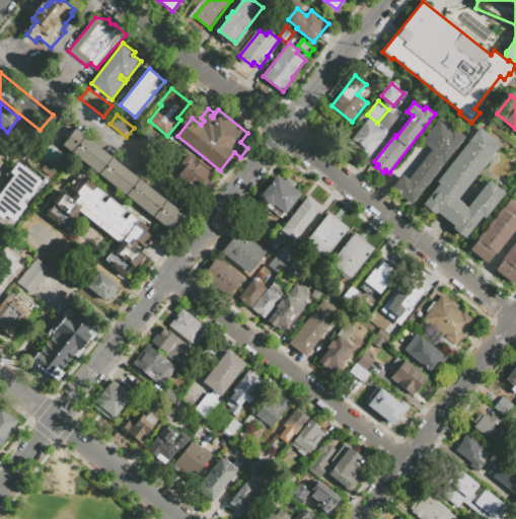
[(369,158),(350,142),(370,117),(380,126),(378,129),(387,135),(369,158)]
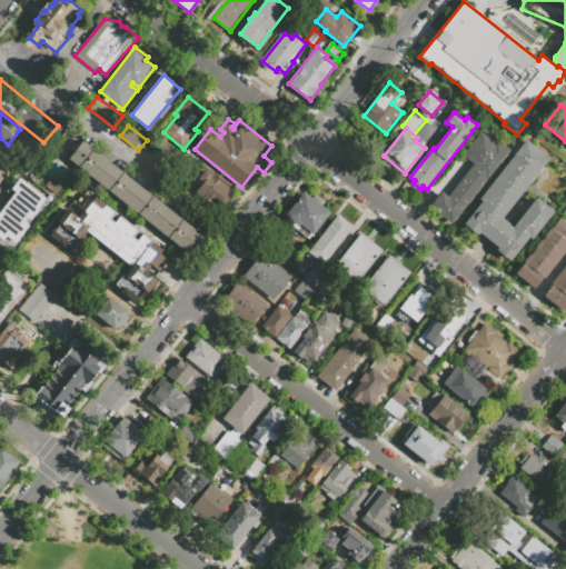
[(453,223),(430,207),(443,191),(449,196),(475,163),(464,155),(482,131),(495,141),(497,138),(512,149),(453,223)]
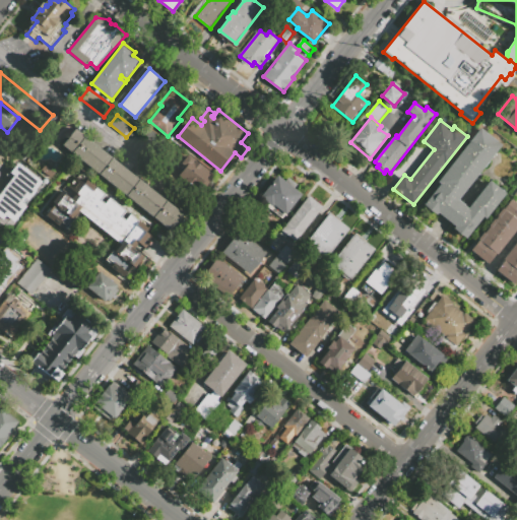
[(492,180),(508,193),(488,217),(486,216),(468,238),(455,228),(457,225),(440,212),(439,213),(426,203),(442,183),(439,181),(481,128),(503,145),(459,199),(469,207),(492,180)]
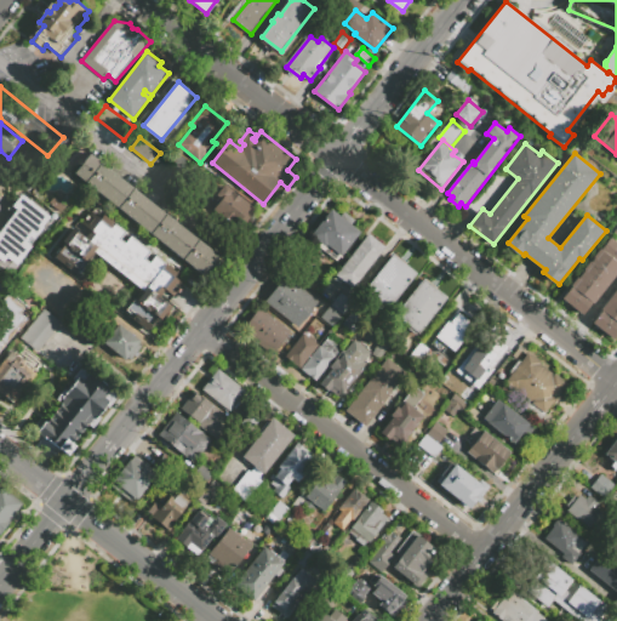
[(75,174),(91,154),(221,257),(205,277),(75,174)]
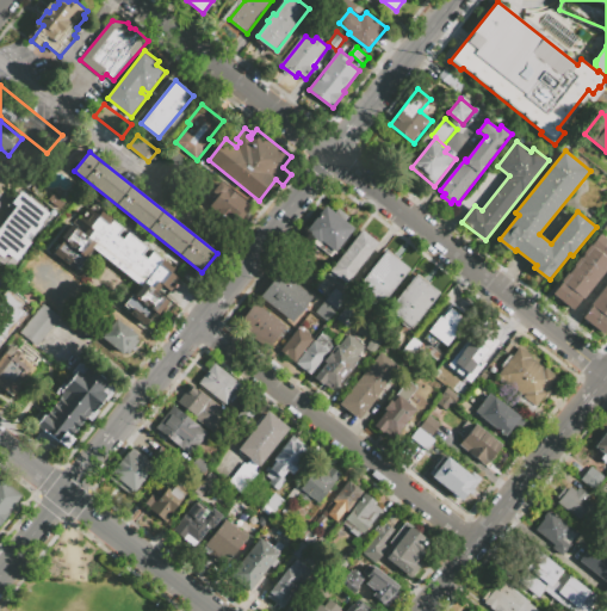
[(234,227),(209,209),(218,196),(214,192),(222,181),(251,203),(234,227)]
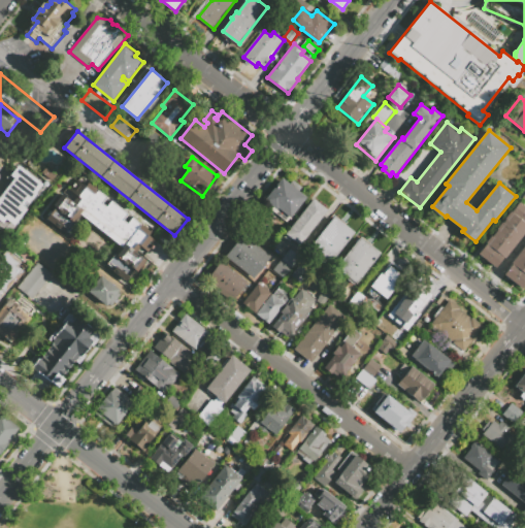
[(159,171),(165,162),(173,168),(167,177),(159,171)]
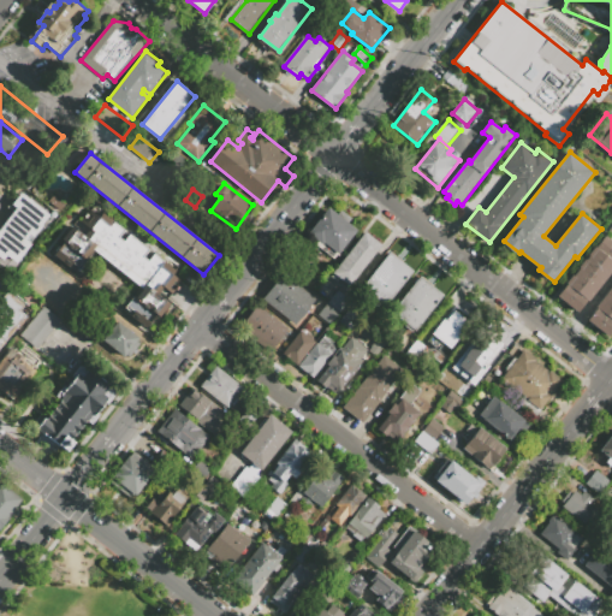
[(21,191),(51,214),(42,224),(43,225),(30,242),(33,244),(13,270),(1,260),(3,258),(0,255),(0,227),(16,207),(11,205),(21,191)]
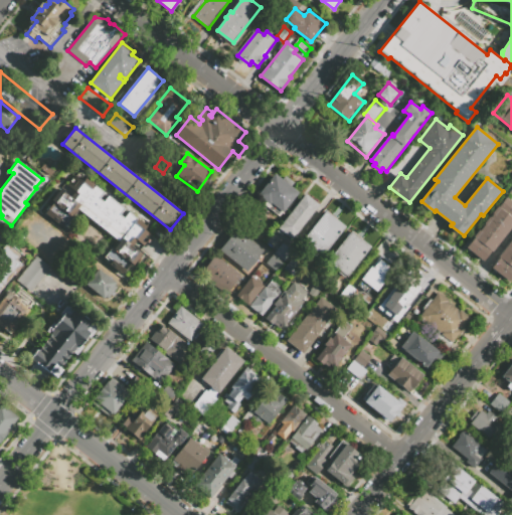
[(300,193),(284,212),(272,202),(271,204),(260,195),(277,174),(283,180),(287,175),(297,183),(293,187),(300,193)]
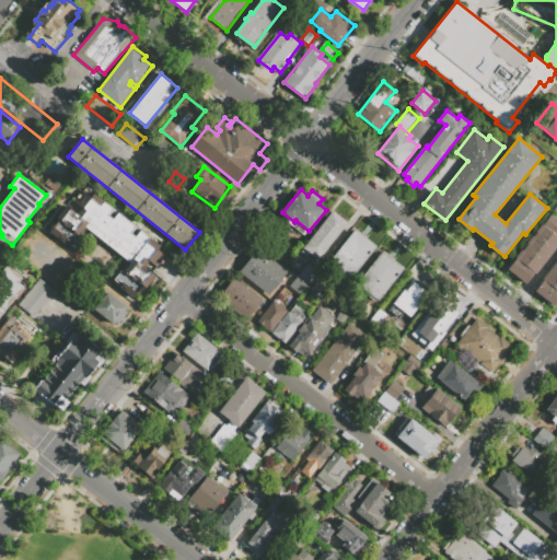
[(53,228),(51,226),(67,207),(80,217),(85,210),(82,207),(91,197),(102,206),(105,201),(116,209),(111,217),(115,219),(119,212),(138,226),(132,234),(137,236),(141,230),(160,244),(143,265),(154,273),(144,286),(142,283),(132,296),(119,286),(122,283),(114,277),(122,267),(127,270),(132,264),(86,228),(73,244),(67,238),(64,243),(49,231),(53,228)]
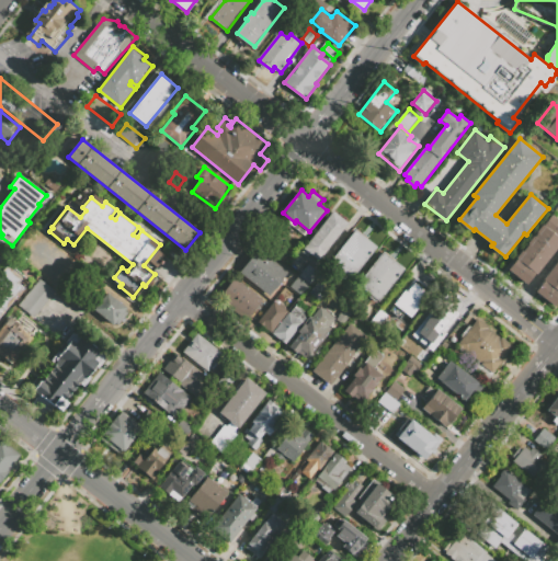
[(349,222),(319,259),(306,248),(334,212),(349,222)]
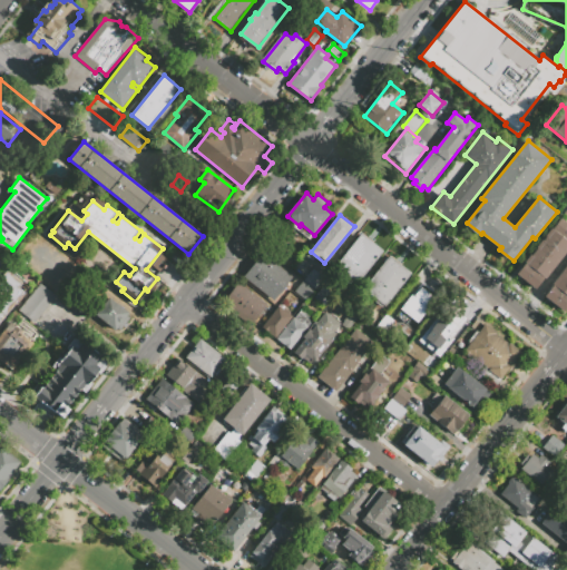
[(566,248),(536,288),(517,275),(560,218),(566,223),(566,248)]
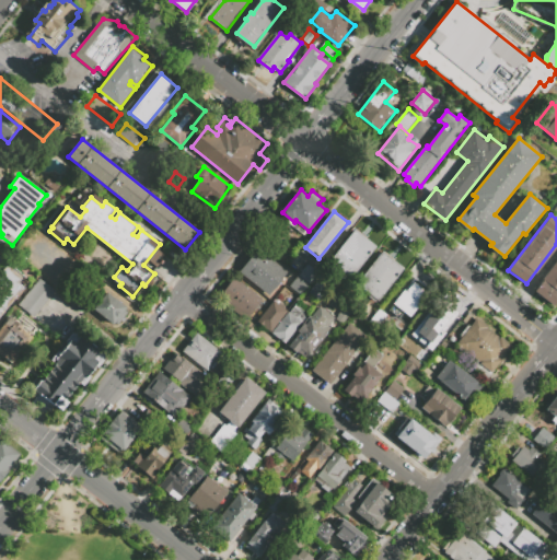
[(349,277),(329,260),(356,229),(375,245),(349,277)]
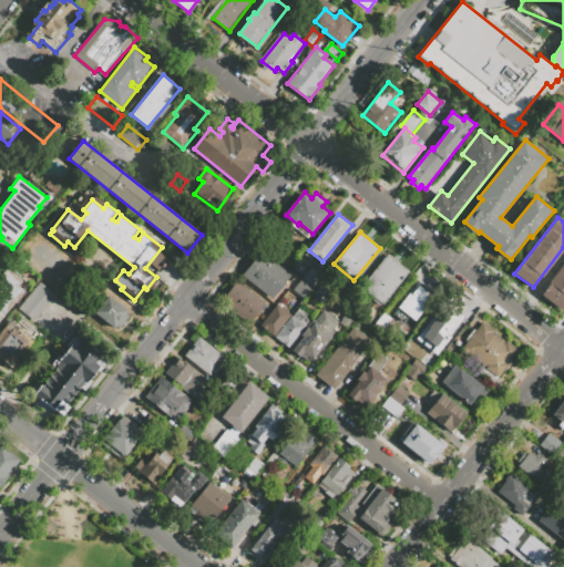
[(264,251),(294,276),(275,299),(245,275),(264,251)]
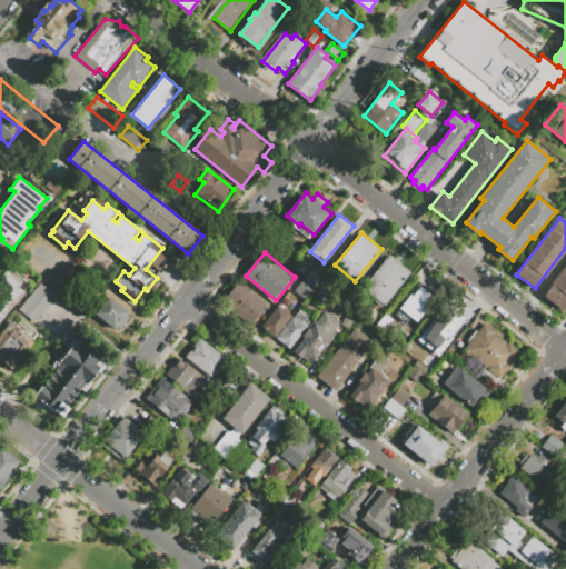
[(385,306),(364,289),(389,256),(410,272),(385,306)]
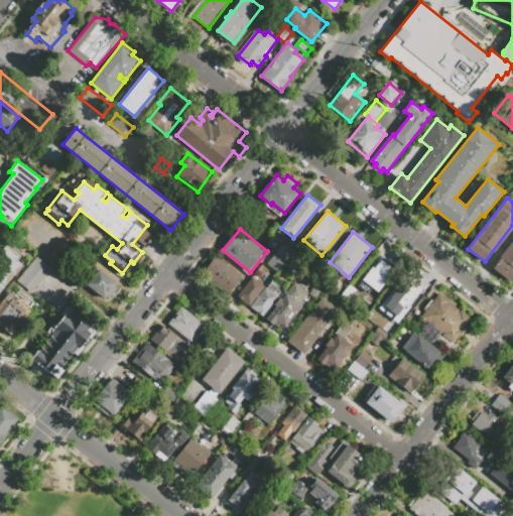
[(15,274),(0,293),(0,266),(1,265),(0,264),(0,252),(7,244),(29,261),(17,275),(15,274)]
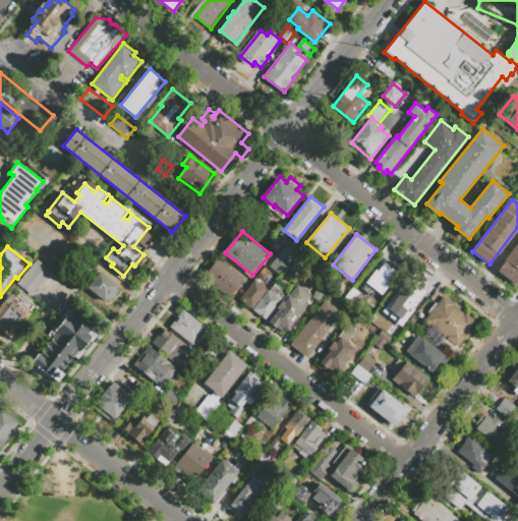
[(297,254),(280,275),(271,267),(287,246),(297,254)]
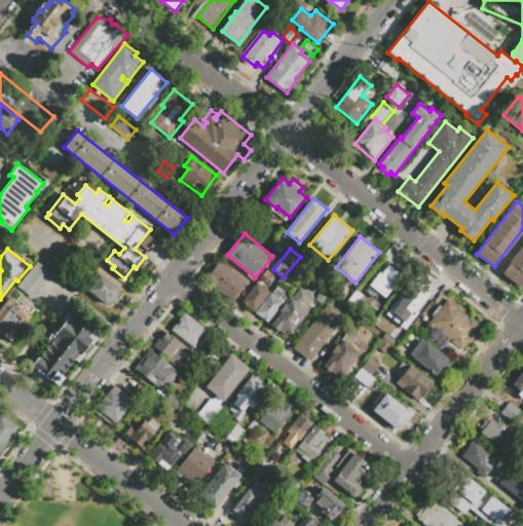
[(522,287),(521,289),(503,274),(522,250),(522,287)]
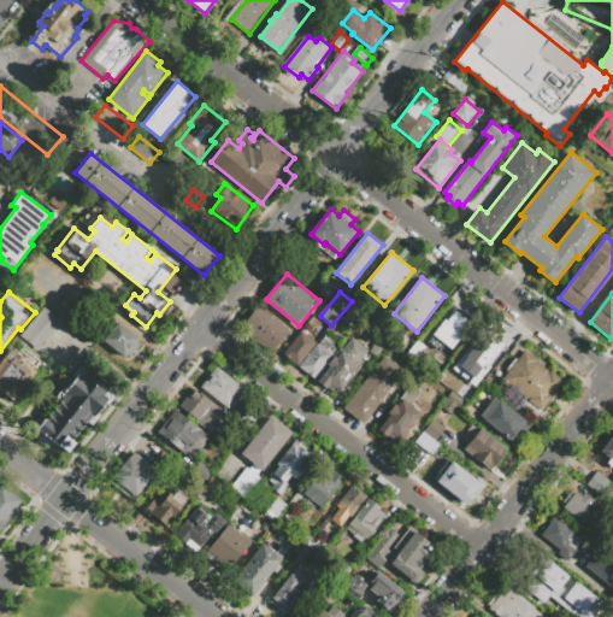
[(290,328),(273,351),(243,328),(260,305),(290,328)]
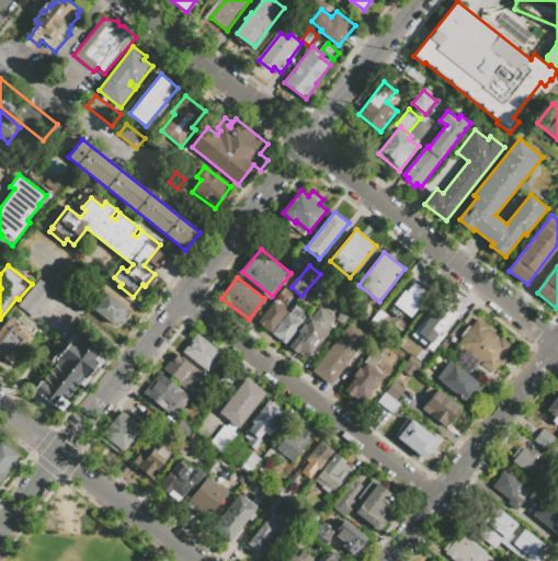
[(42,279),(58,293),(36,319),(20,306),(42,279)]
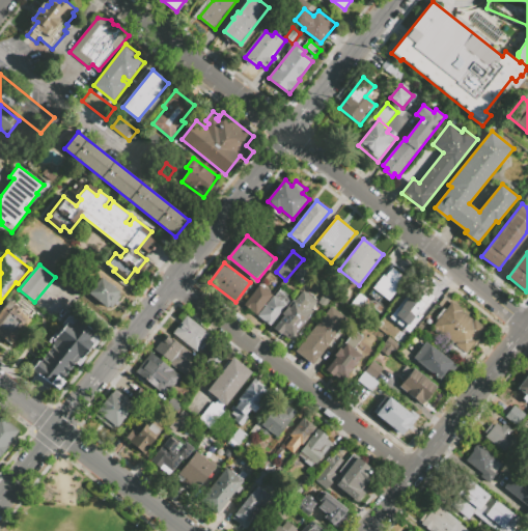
[(387,309),(367,295),(388,268),(394,273),(396,271),(409,280),(387,309)]
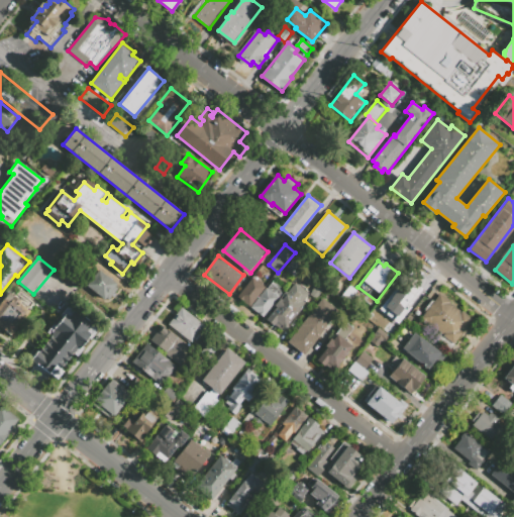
[(108,299),(106,301),(88,287),(101,271),(119,285),(117,288),(120,290),(111,301),(108,299)]
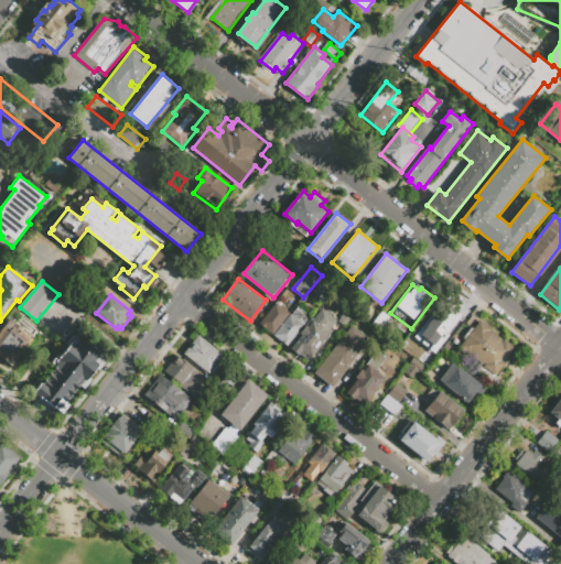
[(327,308),(336,297),(359,315),(352,325),(345,320),(344,322),(327,308)]
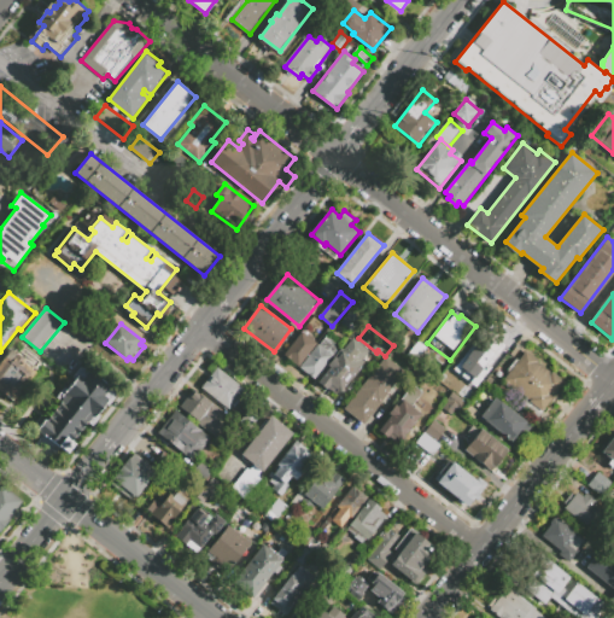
[(300,366),(286,354),(304,331),(319,343),(300,366)]
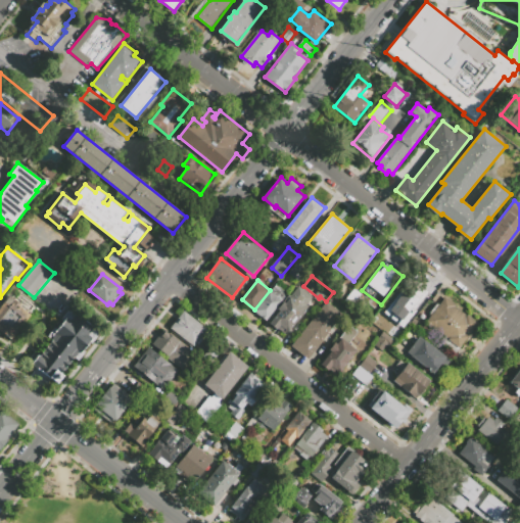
[(405,280),(423,295),(407,315),(391,302),(396,296),(393,294),(405,280)]
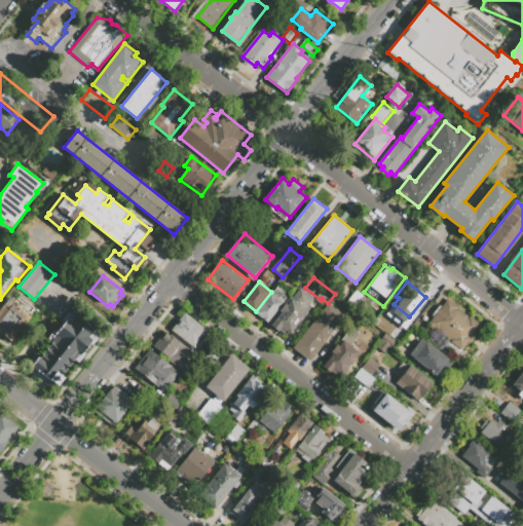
[(269,323),(257,312),(272,293),(273,294),(279,286),(287,292),(285,294),(288,296),(286,298),(288,299),(269,323)]
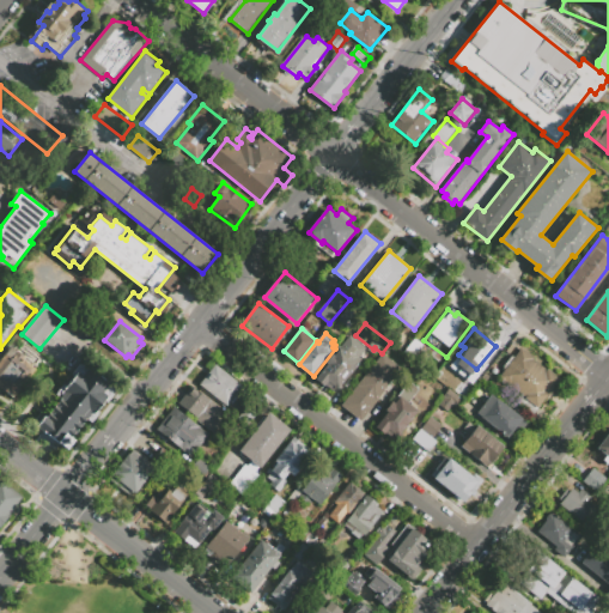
[(335,393),(318,377),(332,362),(328,359),(340,345),(342,347),(352,335),(367,350),(361,356),(365,359),(335,393)]
